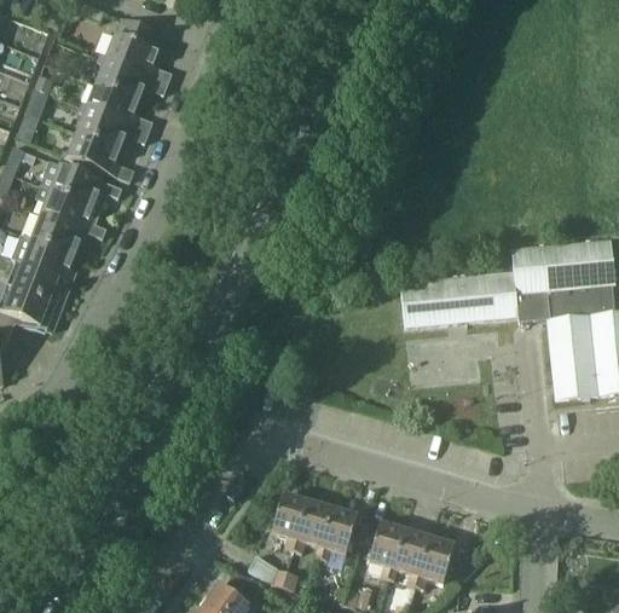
[(108,55),(102,53),(100,57),(168,84),(172,73),(152,65),(158,51),(152,48),(158,32),(122,17),(108,55)]
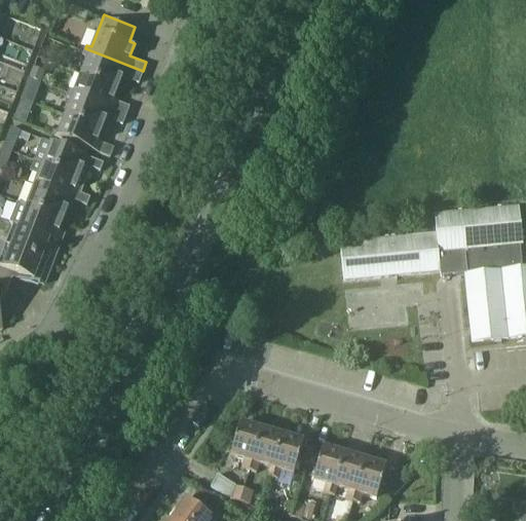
[(88,53),(82,71),(118,85),(123,73),(139,79),(143,71),(85,48),(84,52),(88,53)]
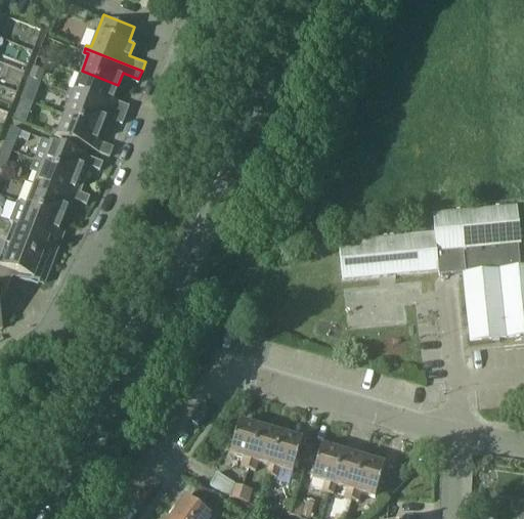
[(29,75),(40,79),(44,69),(33,63),(29,75)]
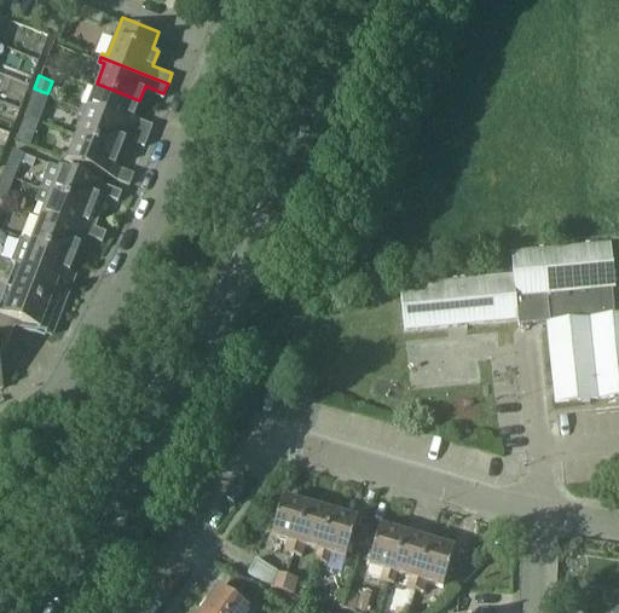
[(88,104),(84,102),(81,105),(149,132),(152,121),(134,114),(139,100),(97,84),(88,104)]
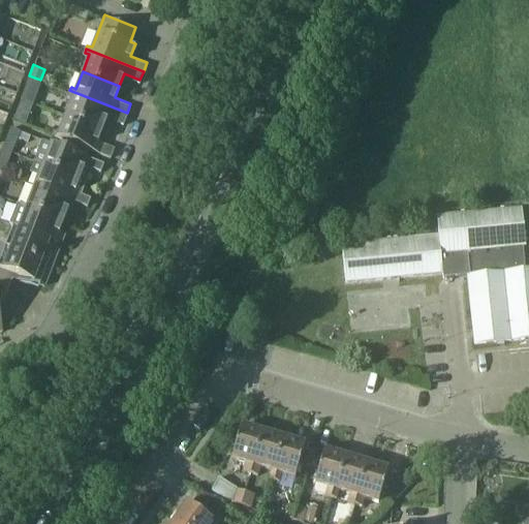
[(35,93),(25,89),(22,95),(27,97),(33,99),(35,93)]
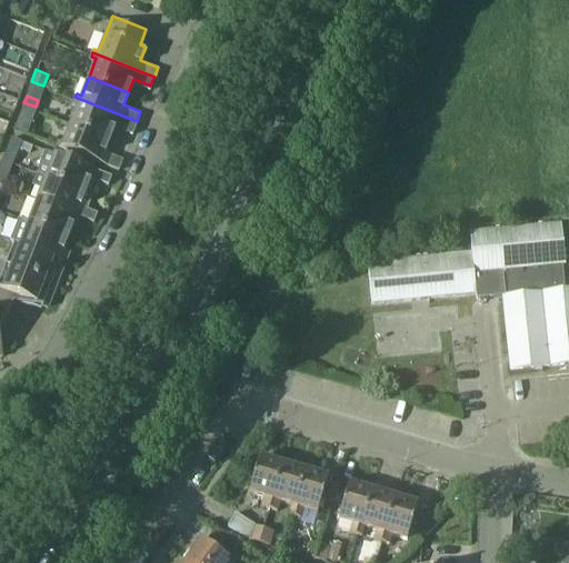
[(78,103),(71,121),(111,137),(116,124),(133,131),(137,121),(75,97),(73,101),(78,103)]
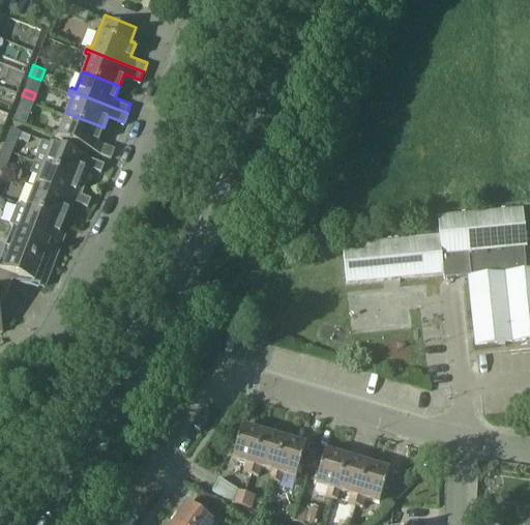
[(27,97),(22,95),(15,116),(25,120),(33,99),(27,97)]
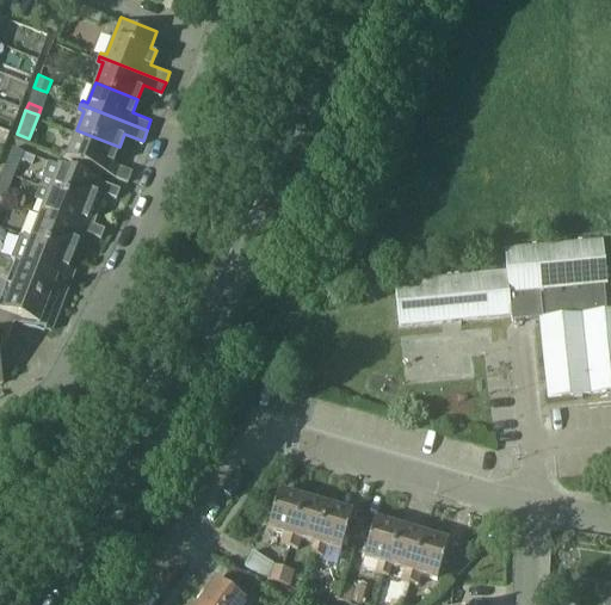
[(133,167),(113,160),(119,147),(76,130),(68,150),(63,148),(61,153),(128,179),(133,167)]
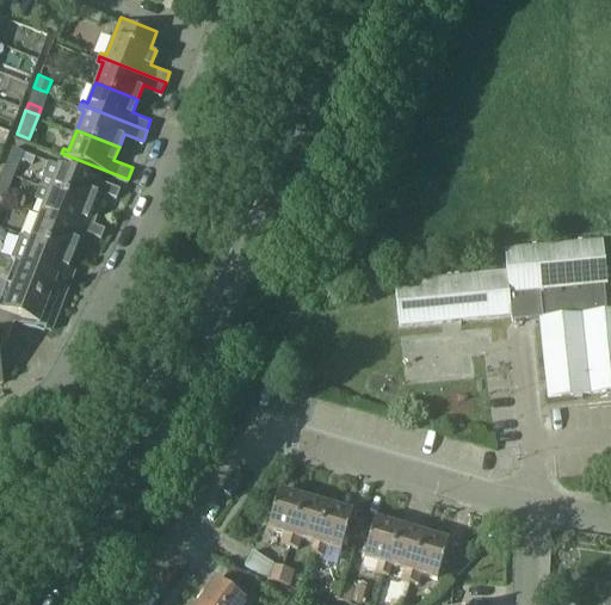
[(12,143),(2,168),(13,172),(20,155),(34,160),(36,153),(12,143)]
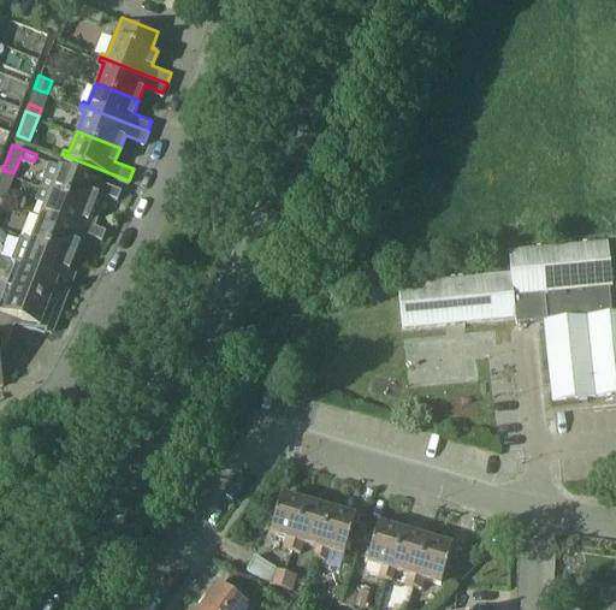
[(48,159),(40,184),(100,207),(105,191),(116,196),(119,187),(48,159)]
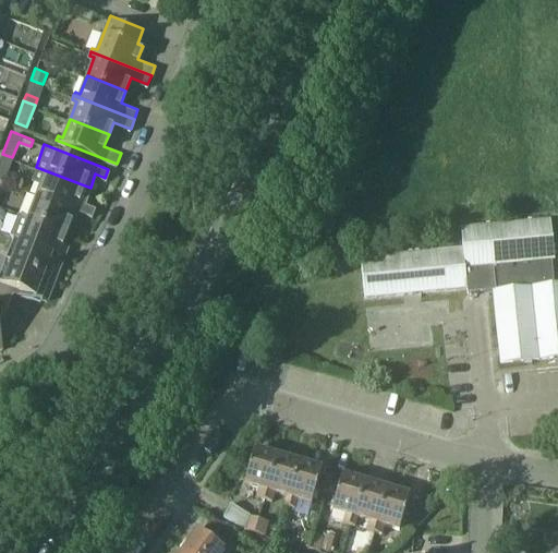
[(0,166),(8,170),(12,157),(2,154),(0,159),(0,166)]
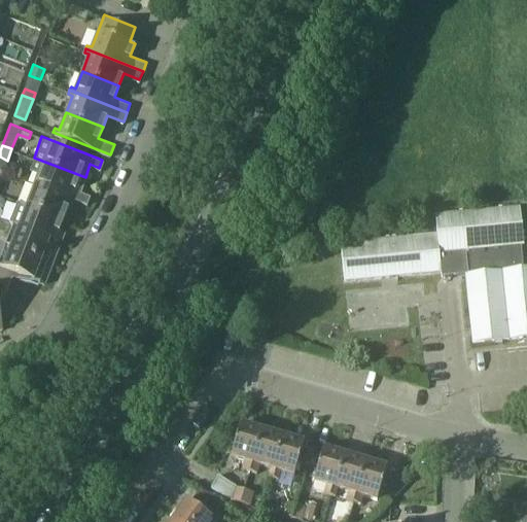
[(34,158),(30,168),(39,172),(35,181),(35,182),(77,198),(77,199),(85,202),(90,194),(80,190),(85,177),(34,158)]
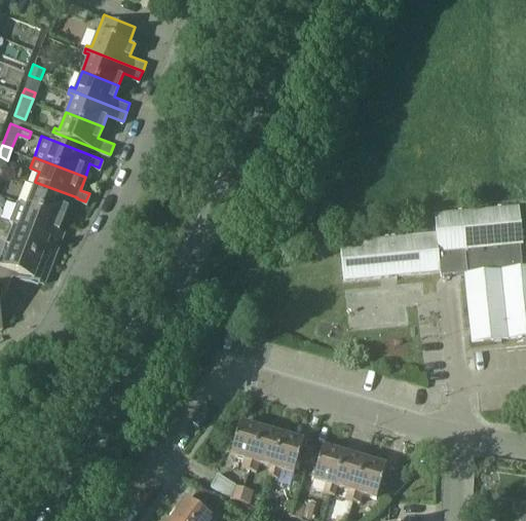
[(35,182),(27,202),(64,216),(68,205),(73,207),(77,198),(77,197),(35,182)]
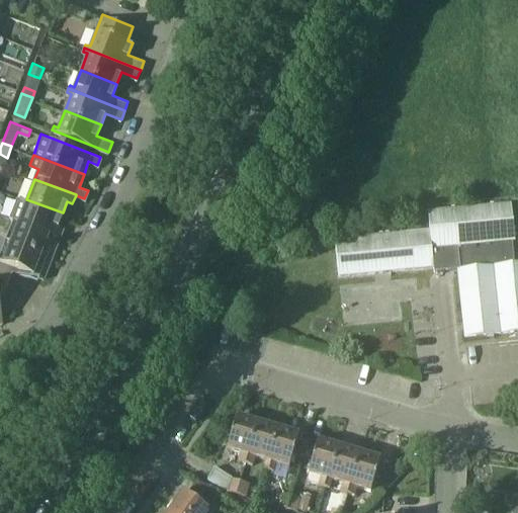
[(16,194),(8,215),(13,217),(19,219),(19,220),(55,233),(55,234),(60,236),(63,228),(58,226),(63,212),(26,199),(16,194)]
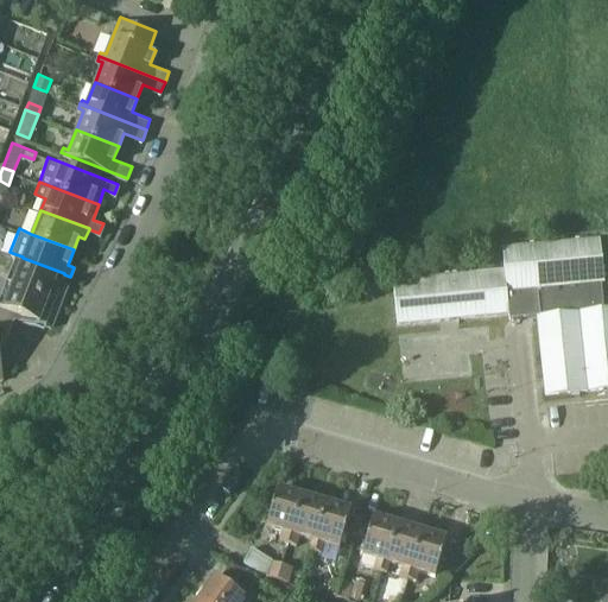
[(605,277),(600,235),(502,245),(505,266),(507,287),(508,309),(510,315),(537,312),(580,308),(605,305),(601,278),(605,277)]
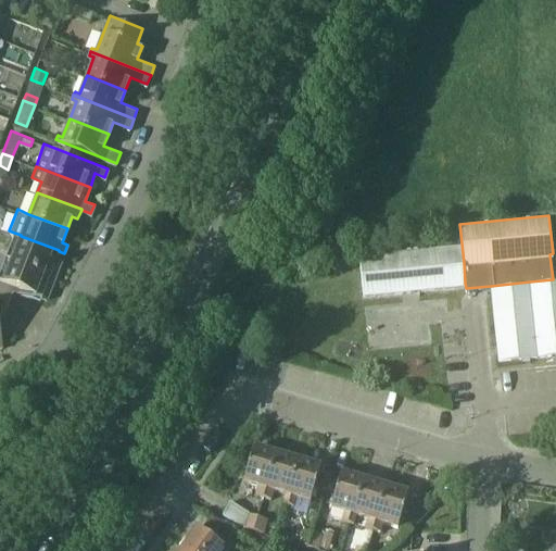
[(14,233),(0,267),(0,278),(2,279),(15,285),(47,297),(60,264),(54,262),(59,251),(59,250),(21,236),(21,235),(14,233)]
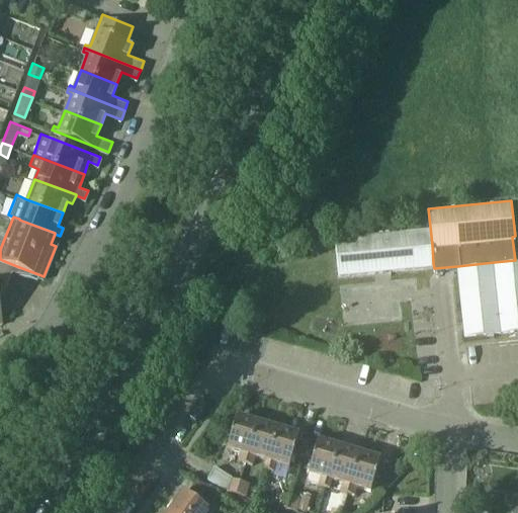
[(433,263),(432,245),(430,227),(335,237),(339,273),(433,263)]
